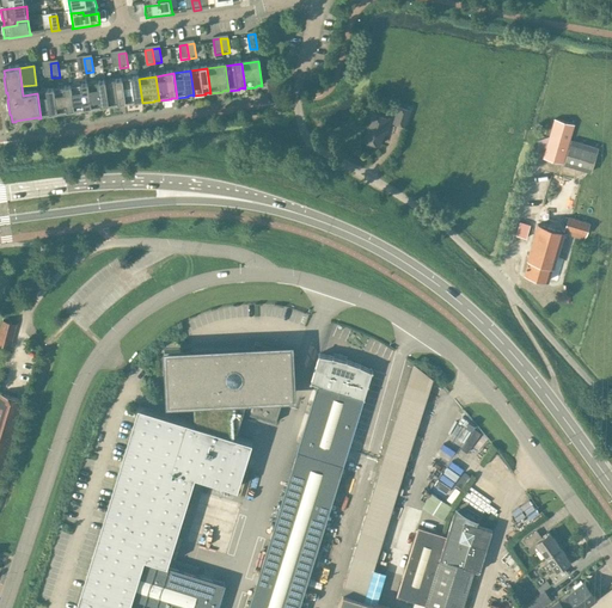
[(139,79),(122,81),(126,105),(138,104),(138,103),(141,103),(141,104),(142,103),(139,79)]
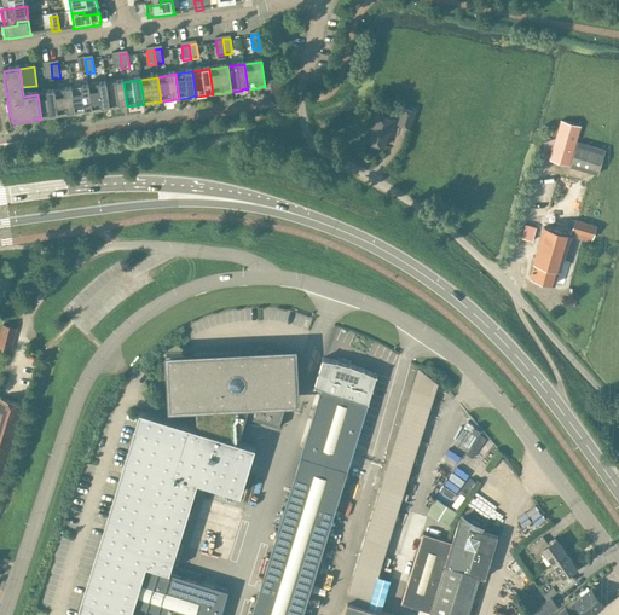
[(123,82),(106,85),(110,110),(121,108),(121,106),(126,106),(126,108),(127,106),(123,82)]
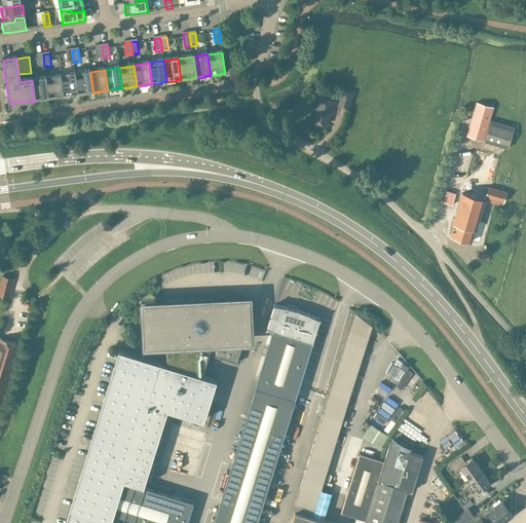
[(90,72),(75,74),(78,96),(88,94),(88,92),(91,92),(92,94),(94,94),(90,72)]
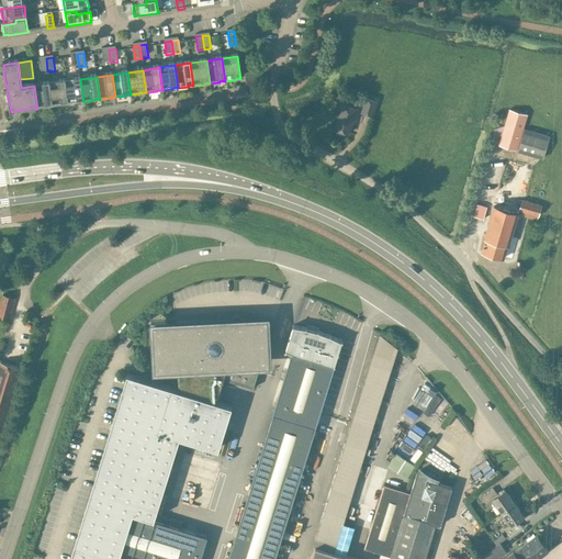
[(80,79),(65,81),(68,104),(79,102),(79,101),(82,101),(82,102),(83,102),(80,79)]
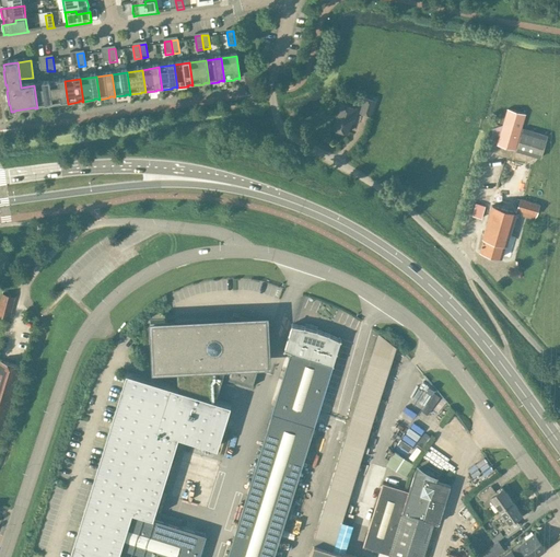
[(65,81),(49,83),(53,106),(63,104),(63,103),(67,103),(67,104),(68,104),(65,81)]
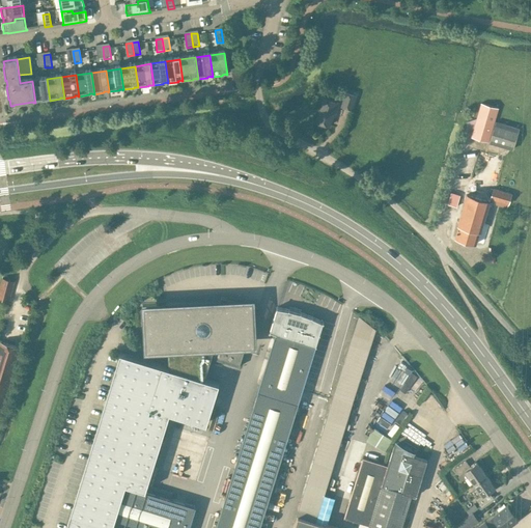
[(32,81),(35,103),(45,101),(45,100),(49,100),(49,101),(50,101),(47,79),(32,81)]
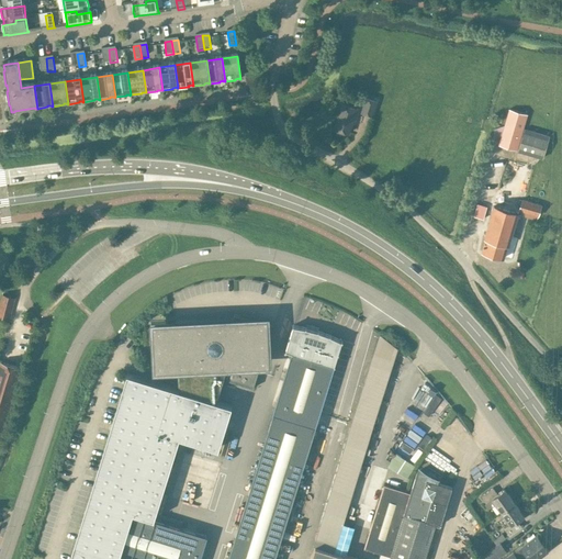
[(362,115),(371,119),(375,104),(367,101),(362,115)]
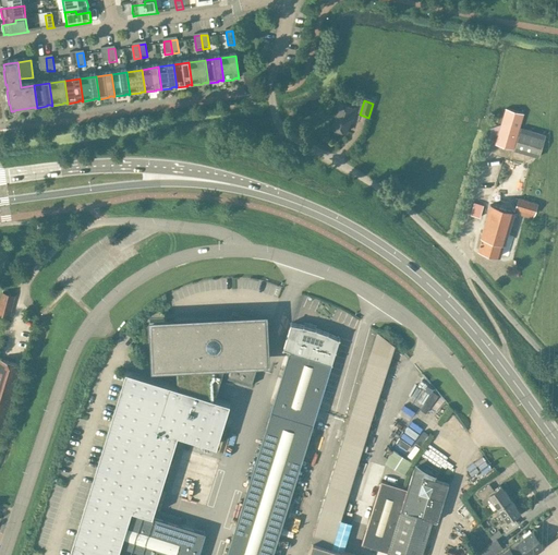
[(331,123),(329,130),(332,131),(346,135),(351,119),(353,120),(356,111),(338,105),(331,123)]
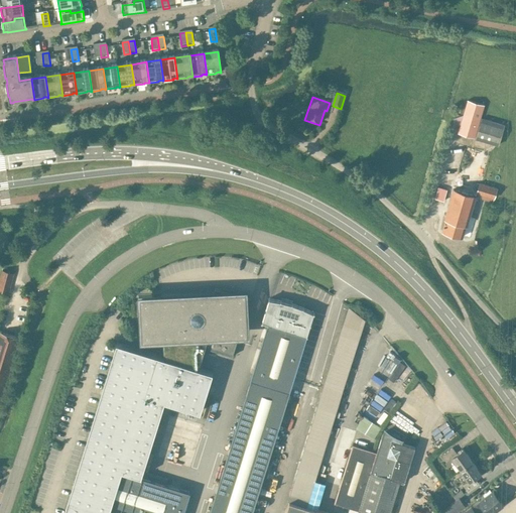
[(459,135),(475,140),(484,108),(468,103),(459,135)]
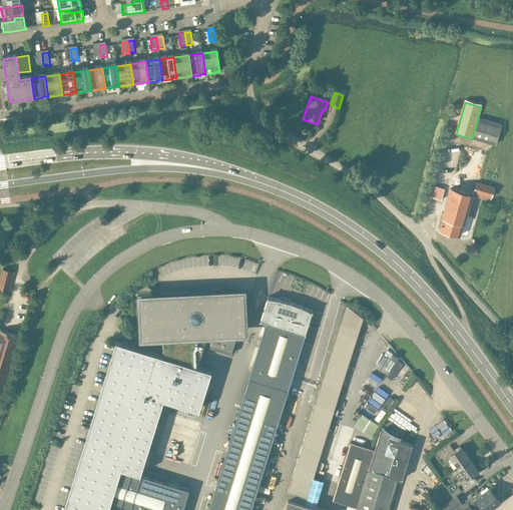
[(473,140),(496,146),(502,127),(478,120),(473,140)]
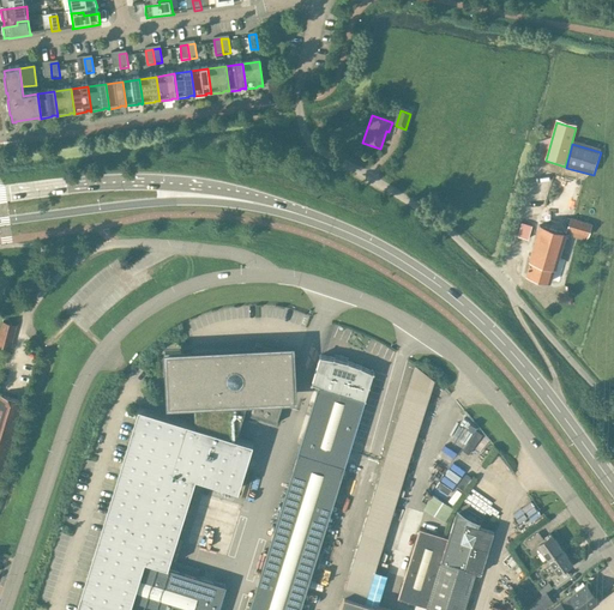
[(569,228),(567,233),(588,239),(591,227),(571,221),(569,228)]
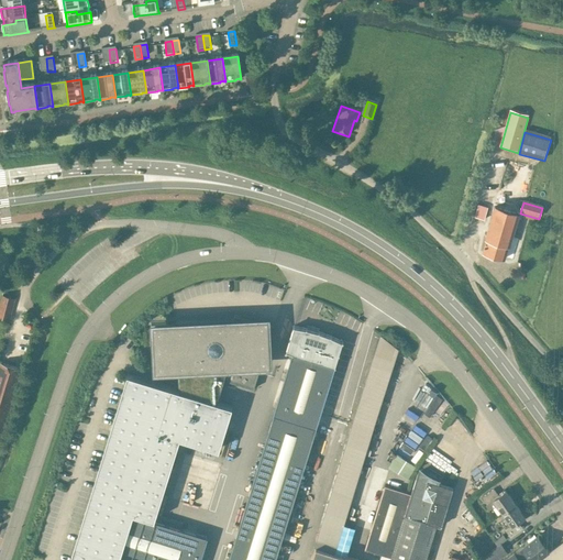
[(475,219),(484,222),(488,210),(478,208),(475,219)]
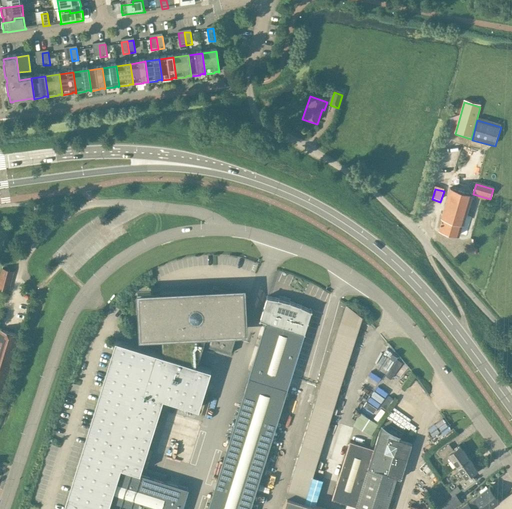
[(450,190),(443,214),(464,220),(465,220),(471,200),(473,201),(474,198),(472,197),(450,190)]
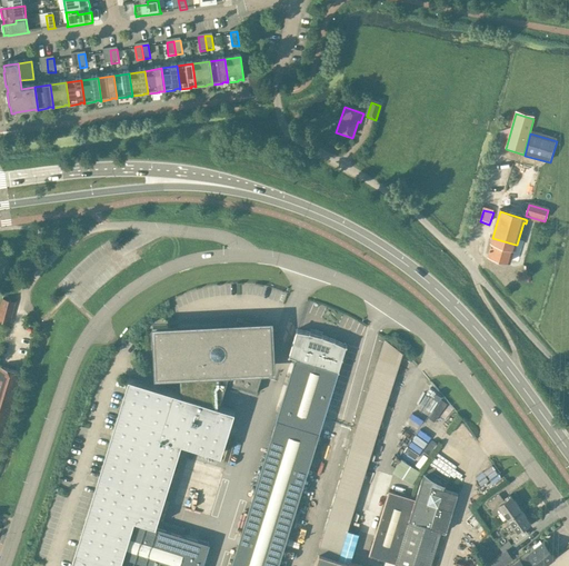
[(492,245),(488,258),(510,265),(510,264),(513,251),(516,245),(492,238),(490,244),(492,245)]
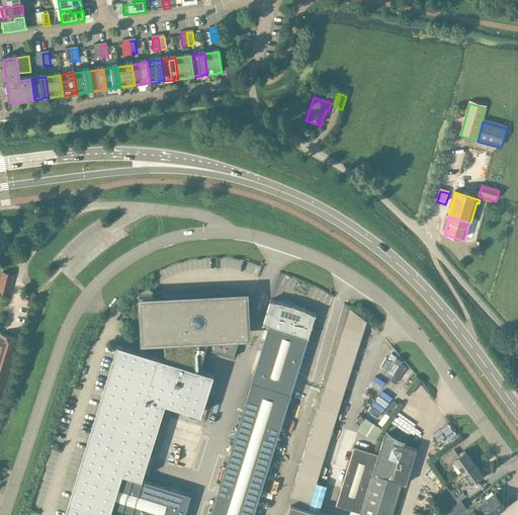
[(3,274),(1,281),(12,284),(13,277),(3,274)]
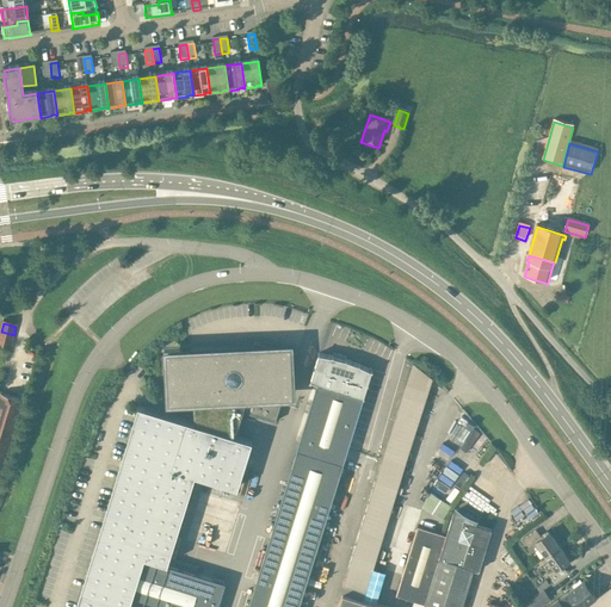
[(218,606),(226,586),(167,568),(195,478),(236,490),(250,445),(252,445),(252,444),(235,439),(242,415),(275,425),(283,400),(294,400),(292,370),(296,357),(291,355),(291,348),(272,350),(255,345),(253,351),(166,354),(168,406),(193,404),(195,426),(139,408),(137,410),(140,410),(78,606),(218,606)]
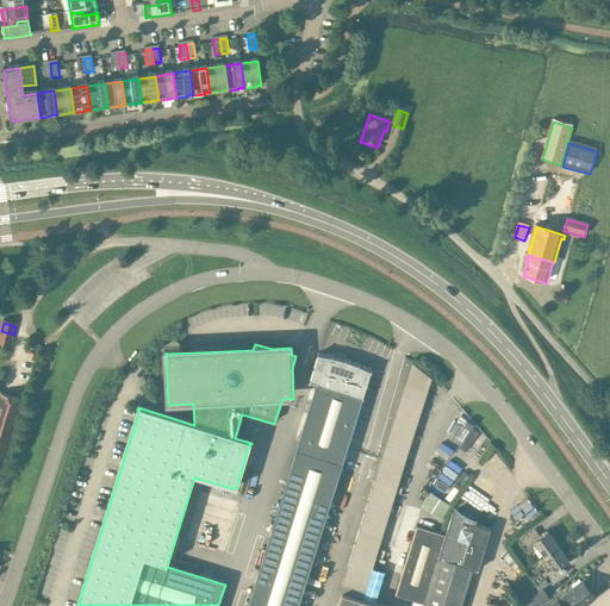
[(298,605),(363,400),(372,373),(360,368),(347,363),(334,360),(319,357),(311,383),(318,386),(248,605),(298,605)]
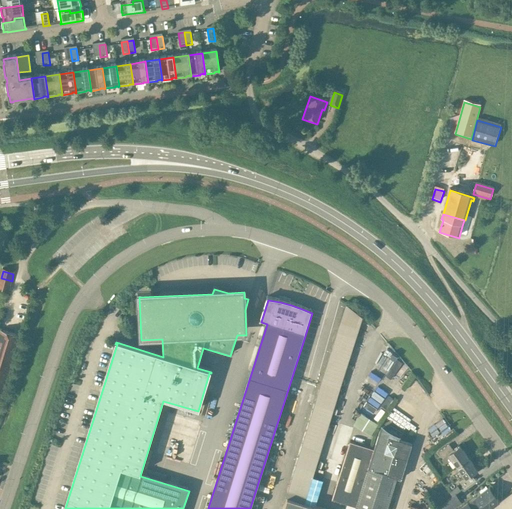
[(0,336),(0,394),(2,396),(20,338),(1,332),(0,336)]
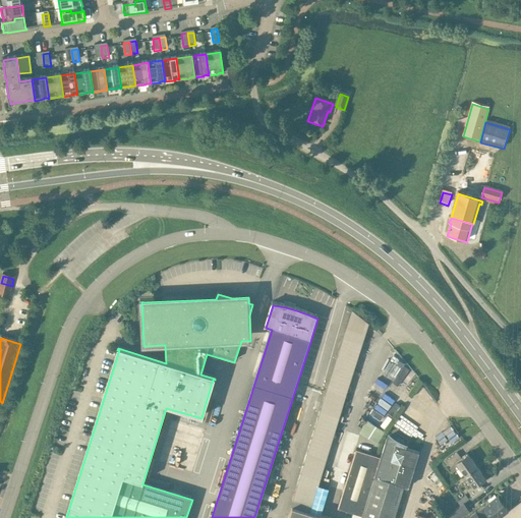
[(381,459),(362,517),(394,517),(404,487),(408,488),(419,454),(405,450),(407,446),(387,440),(381,459)]
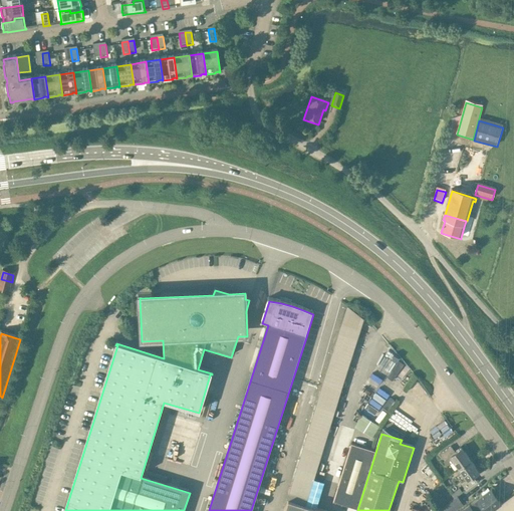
[(333,503),(357,510),(375,453),(352,446),(333,503)]
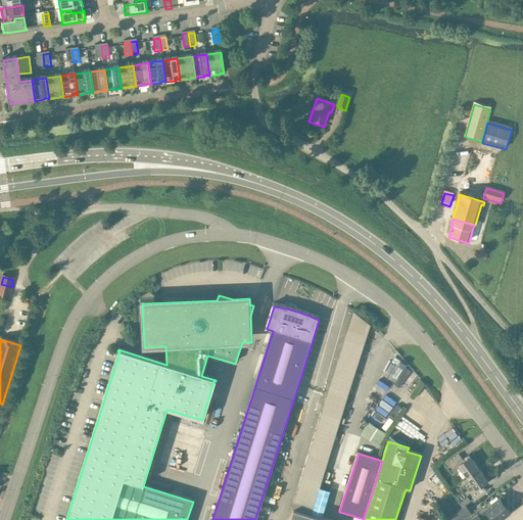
[(458,467),(467,479),(478,470),(470,458),(464,463),(459,457),(447,465),(453,471),(458,467)]
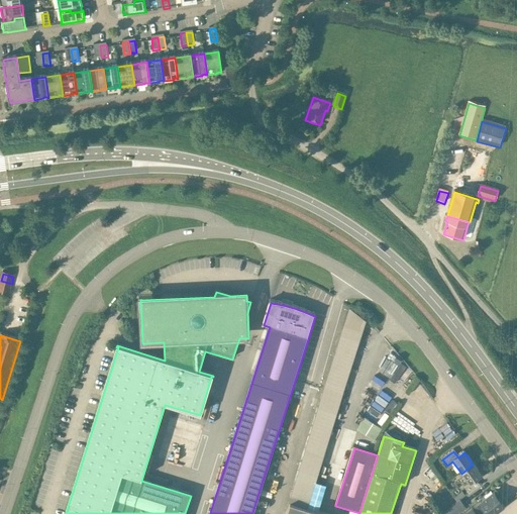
[(464,489),(469,496),(480,488),(476,482),(482,477),(473,465),(461,474),(470,485),(464,489)]
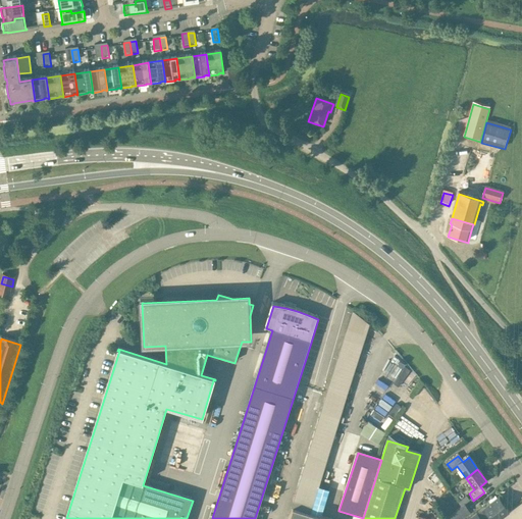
[(501,518),(509,513),(499,499),(470,518),(501,518)]
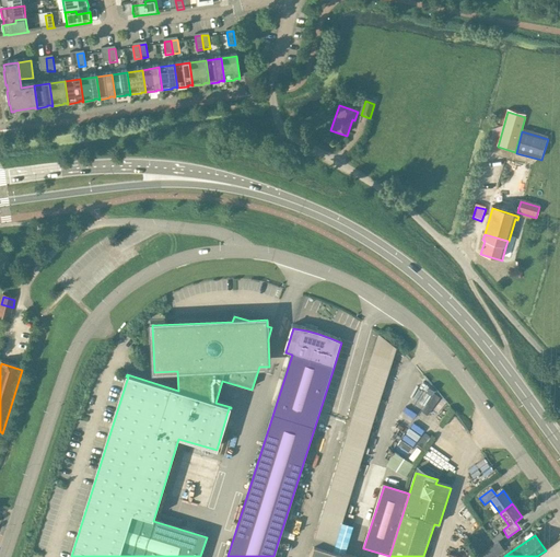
[(488,549),(493,556),(499,556),(504,552),(498,543),(488,549)]
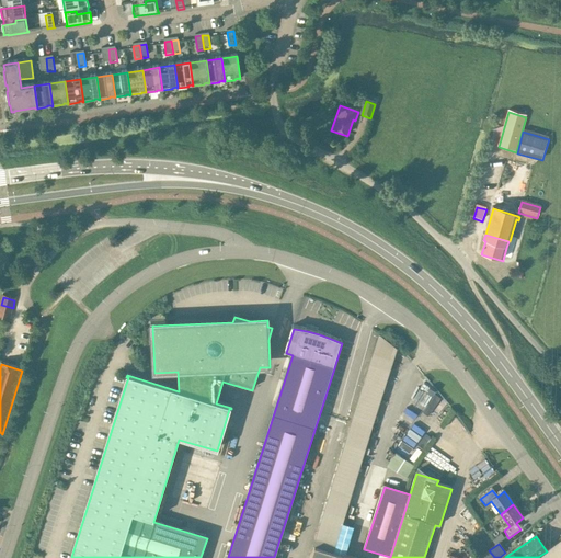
[(346,557),(316,548),(311,557),(346,557)]
